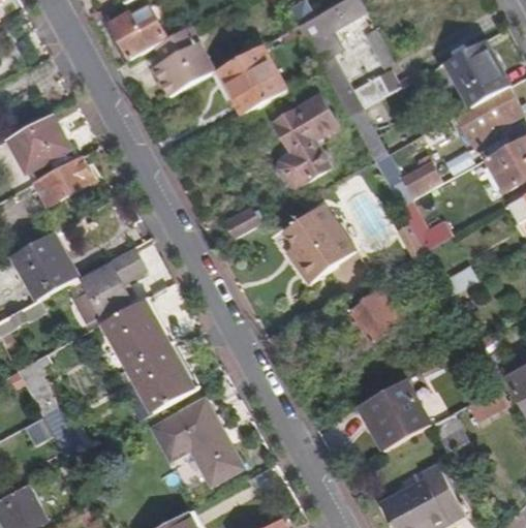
[(346,0),(300,26),(317,57),(326,71),(350,116),(398,89),(388,71),(387,72),(350,92),(331,57),(343,51),(332,31),(366,11),(359,0),(346,0)]
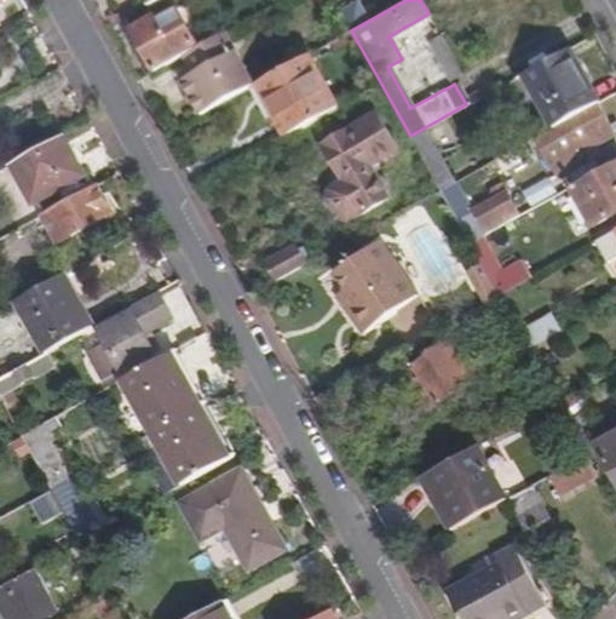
[(157,70),(184,56),(200,46),(188,26),(168,36),(156,15),(133,28),(157,70)]
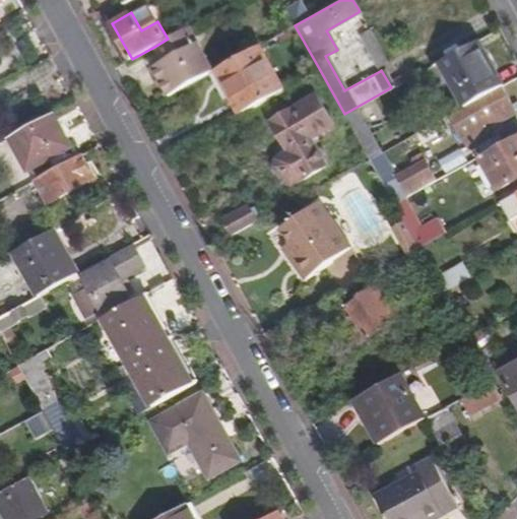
[(213,70),(189,27),(168,39),(154,47),(163,61),(152,67),(169,95),(213,70)]
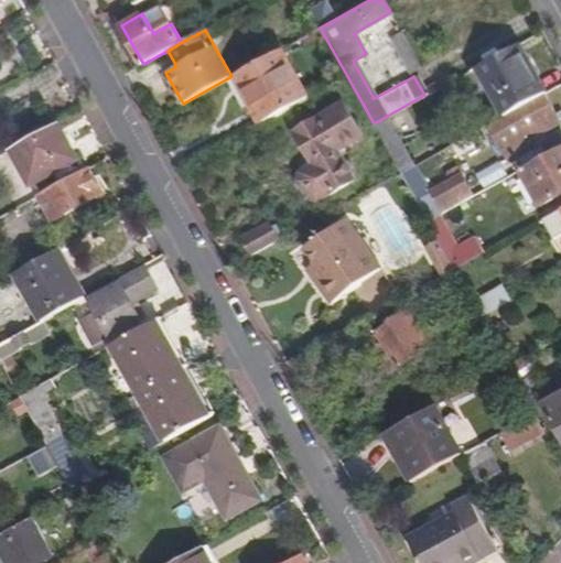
[(420,66),(401,33),(390,39),(409,72),(420,66)]
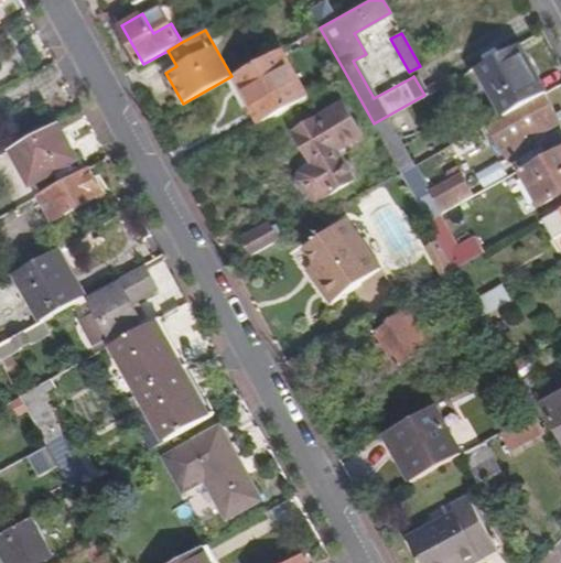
[(518,43),(475,67),(502,116),(545,91),(518,43)]
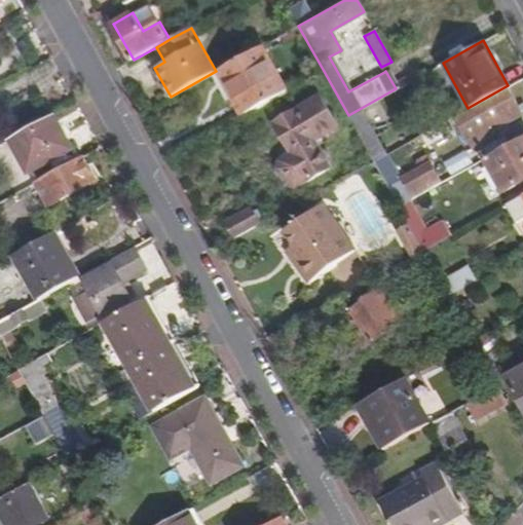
[(243,115),(324,71),(315,57),(279,76),(263,45),(219,70),(243,115)]
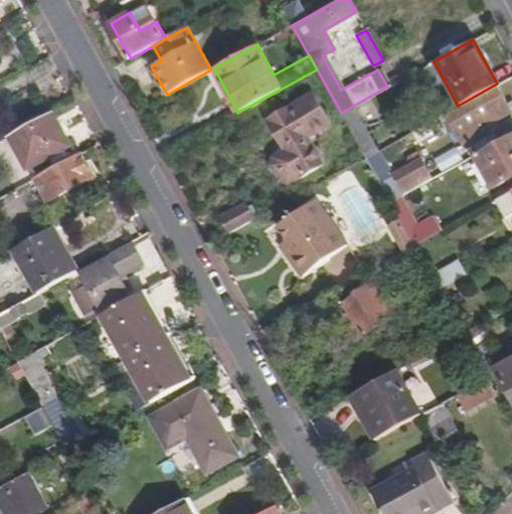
[(314,88),(264,118),(282,149),(267,158),(284,188),(326,163),(311,138),(335,123),(314,88)]
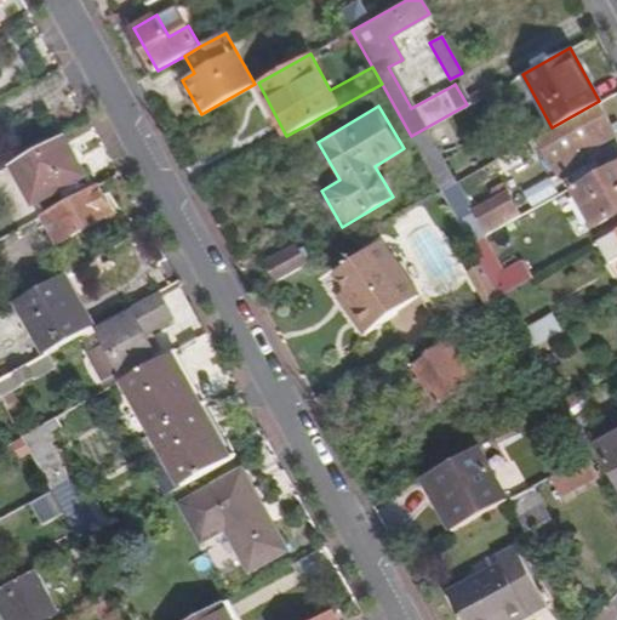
[(616,132),(601,106),(537,140),(547,159),(578,142),(583,151),(616,132)]
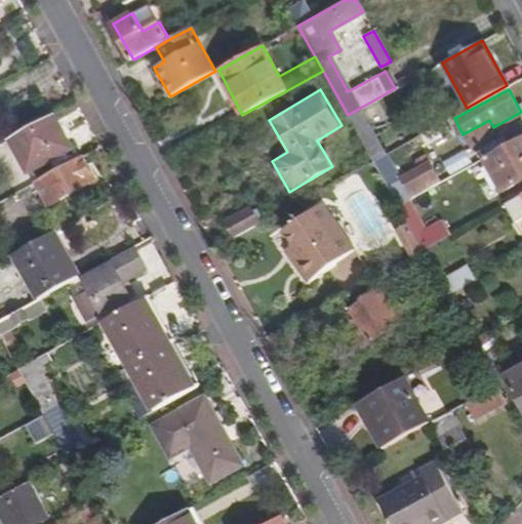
[(51,114),(6,138),(25,173),(71,149),(51,114)]
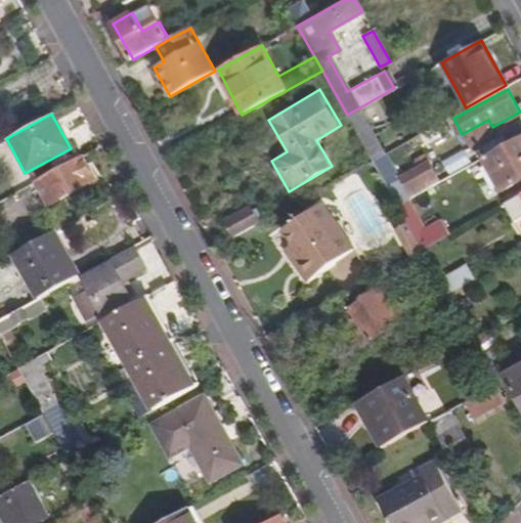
[(366,121),(354,127),(371,158),(383,150),(366,121)]
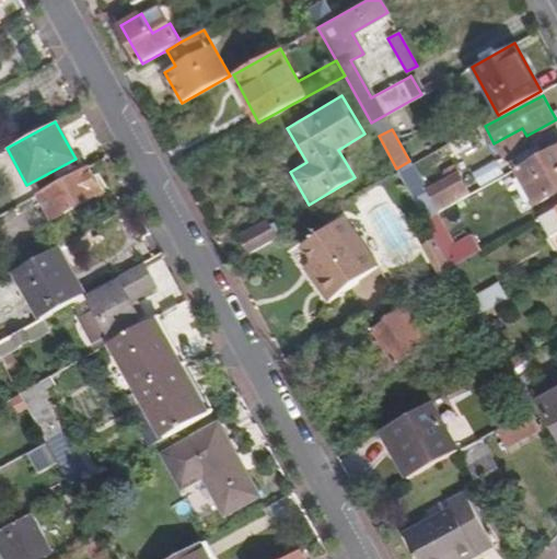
[(556,146),(518,167),(537,204),(556,193),(556,146)]
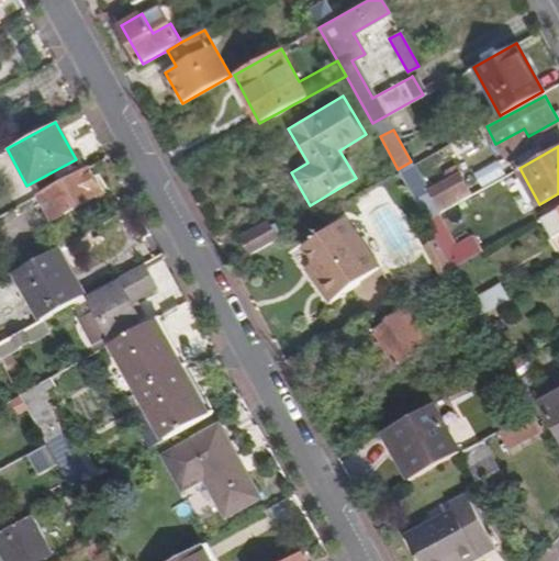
[(108,208),(86,169),(37,195),(59,234),(108,208)]
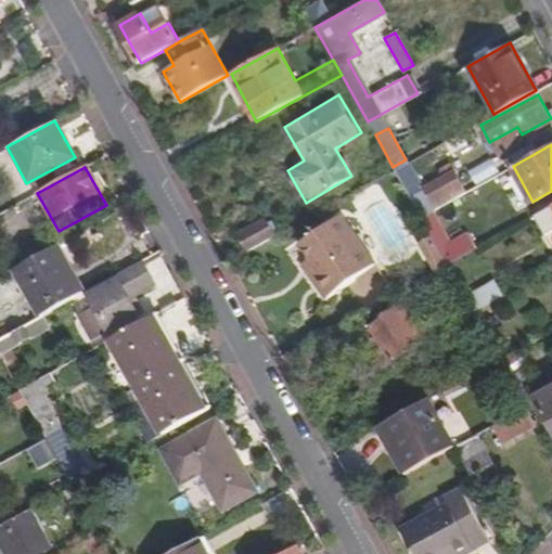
[(433,210),(464,193),(452,171),(421,188),(433,210)]
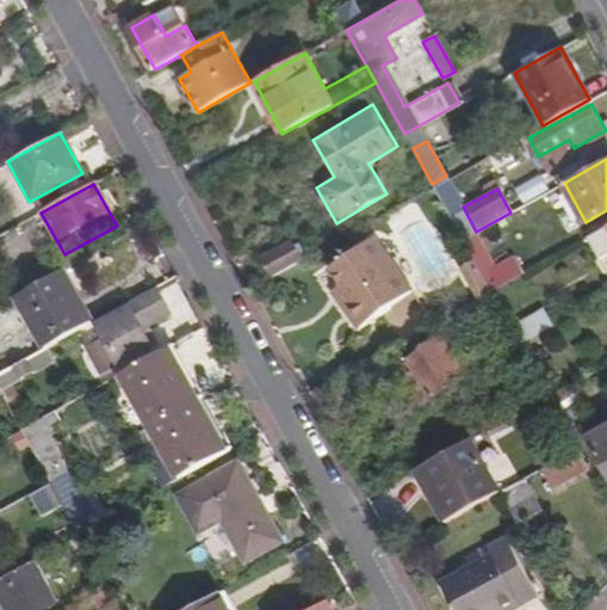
[(463,207),(448,215),(462,239),(476,232),(463,207)]
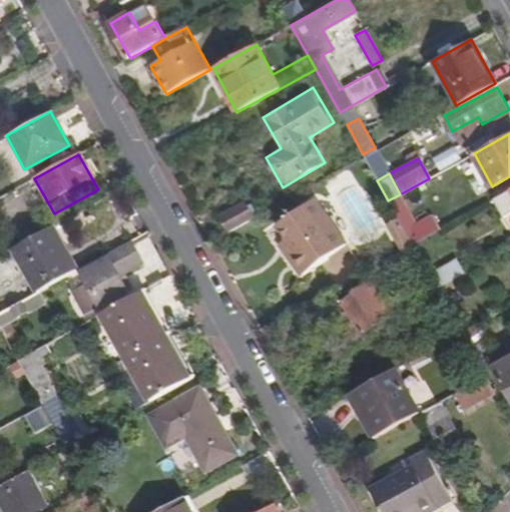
[(470,198),(479,193),(474,183),(465,188),(470,198)]
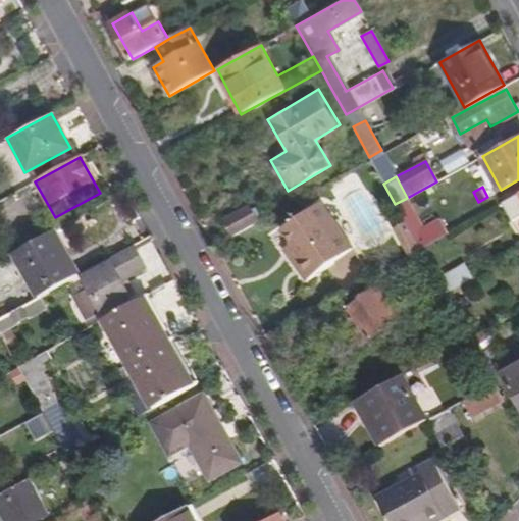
[(280,226),(289,240),(297,251),(289,257),(303,277),(350,247),(318,202),(280,226)]
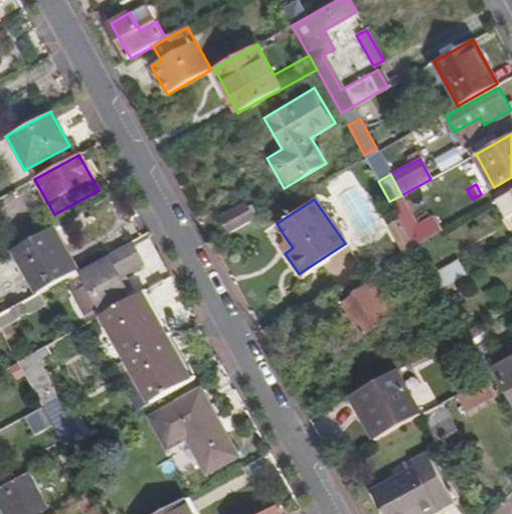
[(220,216),(229,232),(253,218),(244,203),(220,216)]
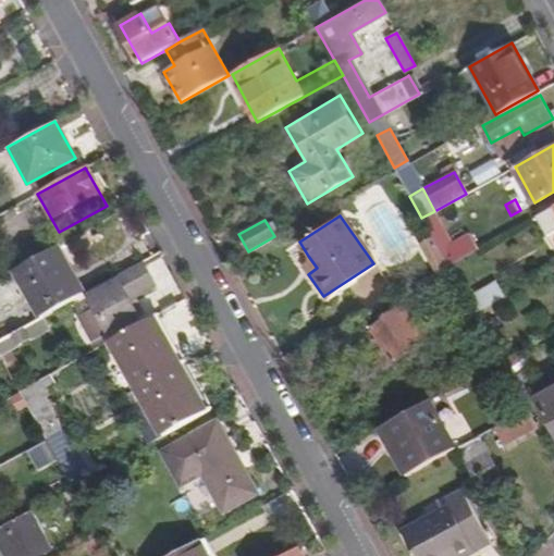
[(448,266),(478,248),(469,233),(439,249),(446,263),(448,266)]
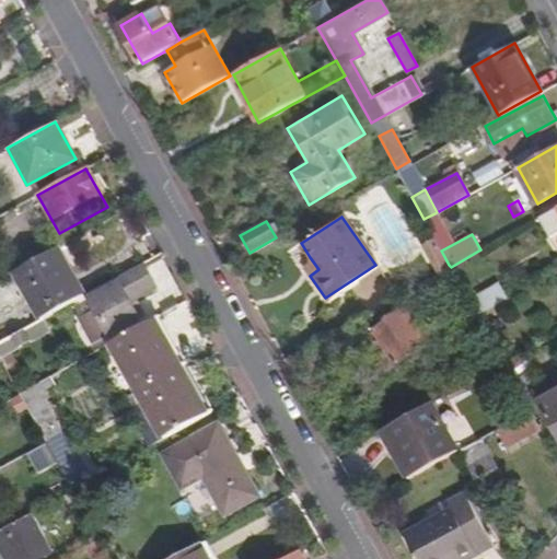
[(57,245),(21,266),(49,314),(80,297),(64,270),(69,267),(57,245)]
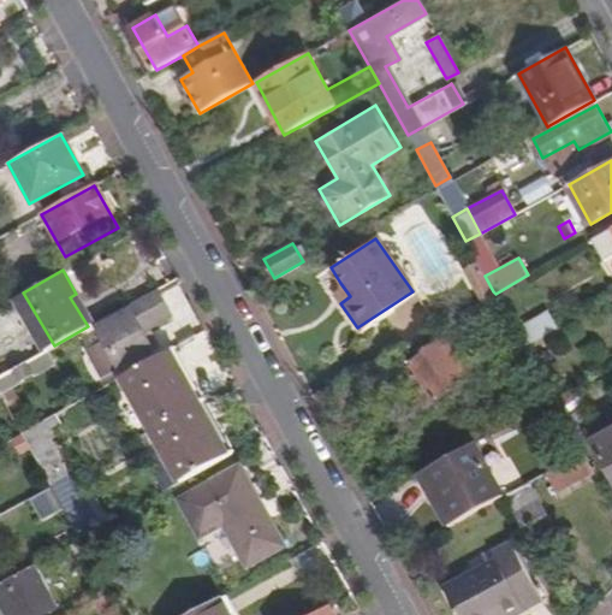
[(485,275),(471,283),(480,299),(493,291),(485,276),(485,275)]
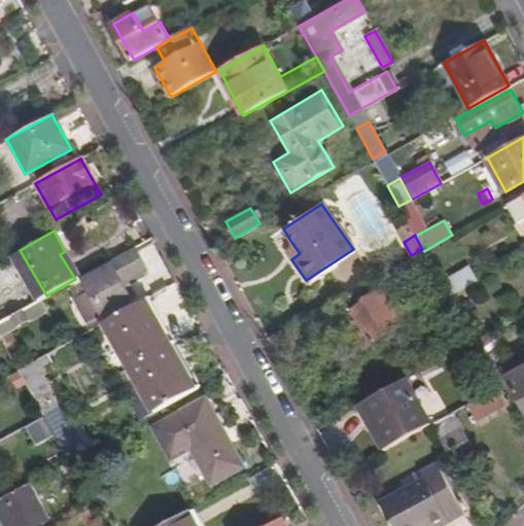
[(300,253),(291,242),(283,247),(291,259),(300,253)]
